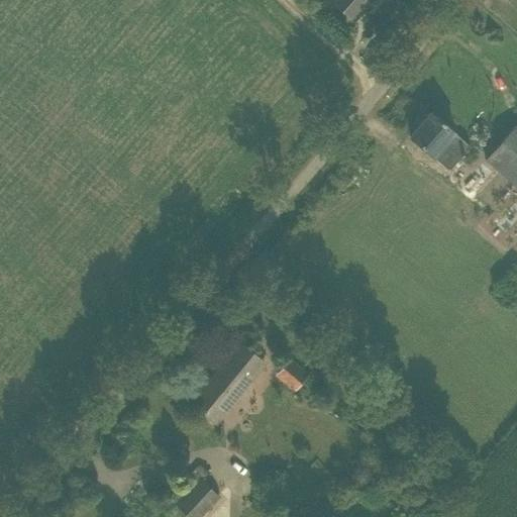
[(332,0),(352,18),(369,0),(332,0)]
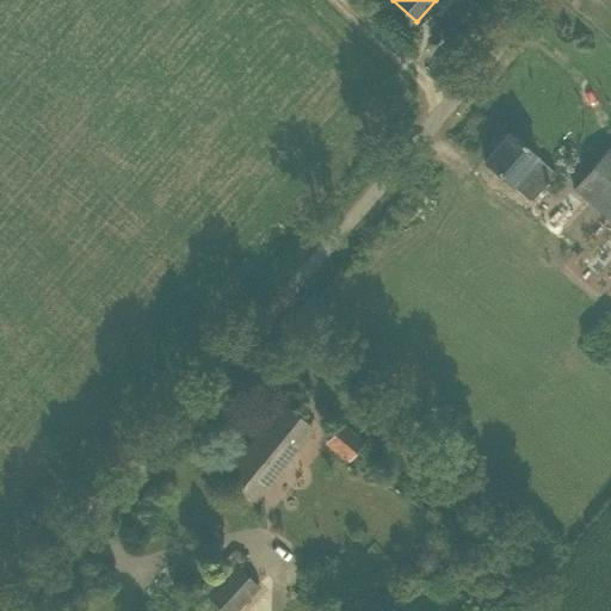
[(485,161),(511,184),(530,202),(555,172),(535,155),(536,154),(510,133),(485,161)]
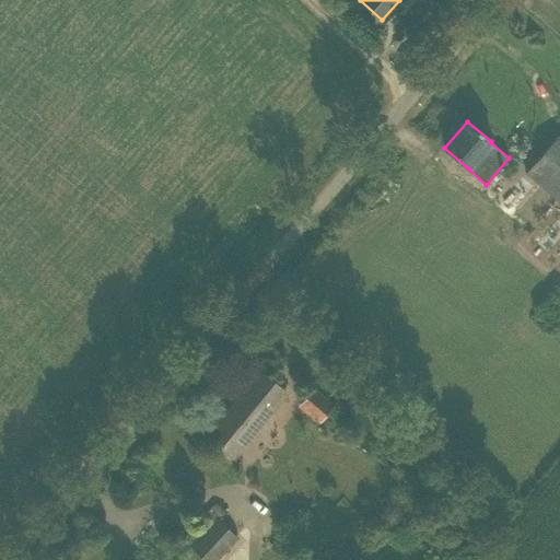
[(559,132),(525,173),(559,202),(559,132)]
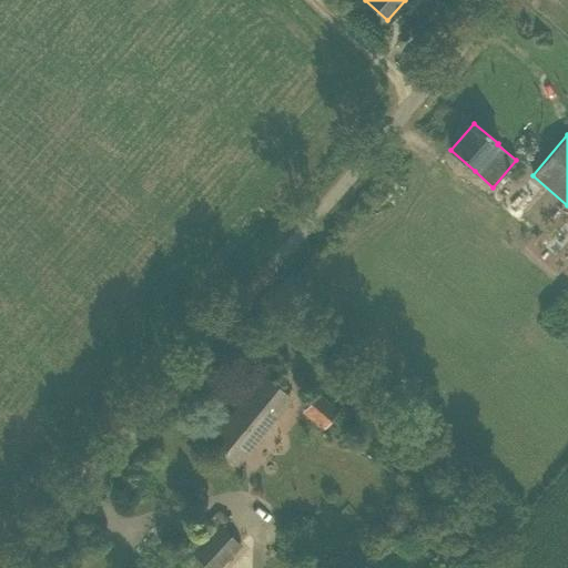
[(266,429),(291,399),(263,376),(210,442),(237,465),(252,448),(266,429)]
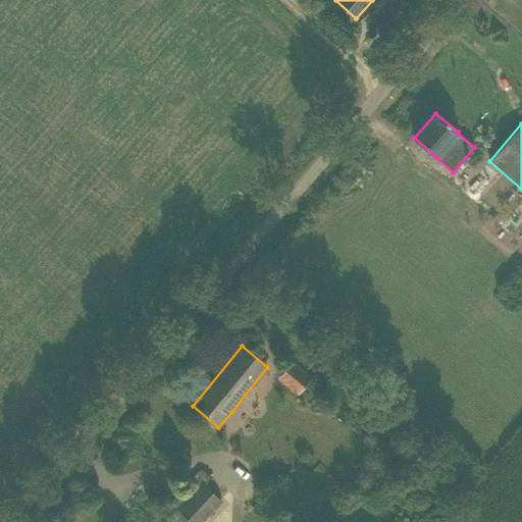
[(297,393),(308,378),(292,364),(279,377),(297,393)]
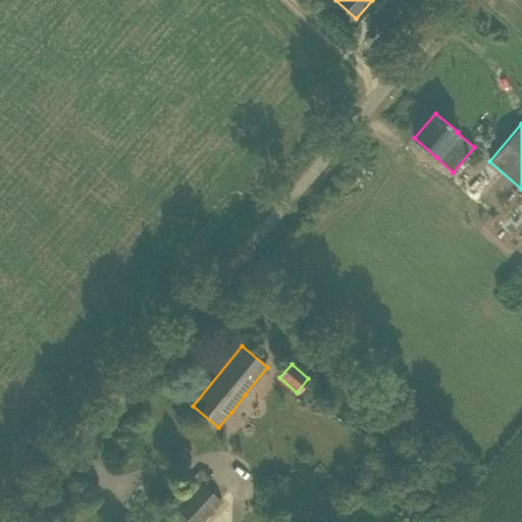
[(200,521),(219,502),(202,484),(179,509),(185,514),(176,521),(200,521)]
